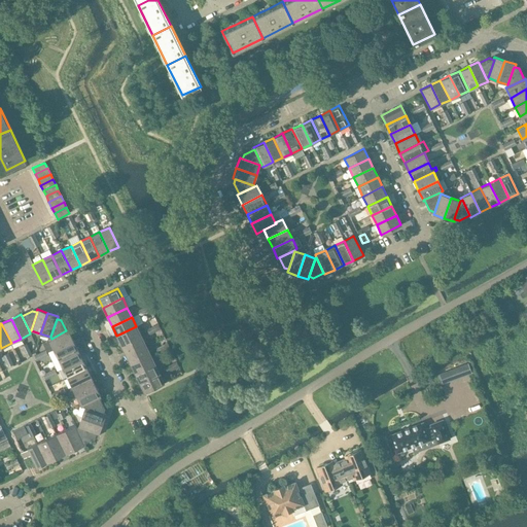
[(136,326),(116,336),(121,345),(141,336),(136,326)]
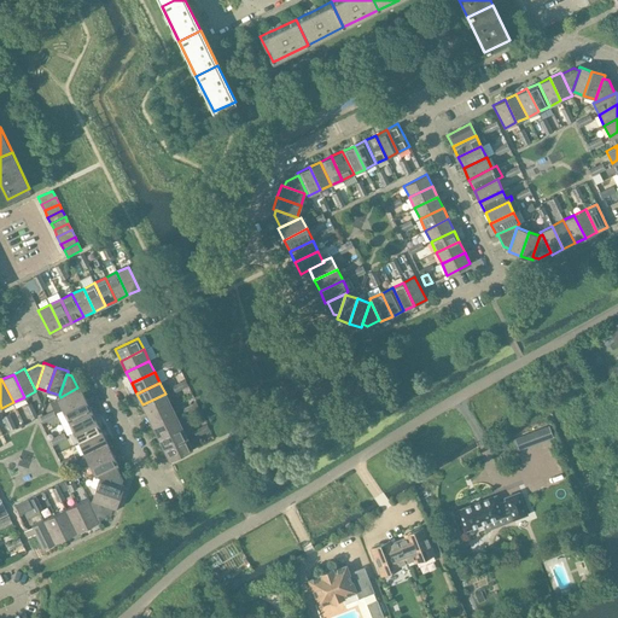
[(77,388),(60,397),(57,398),(63,410),(86,398),(80,388),(77,388)]
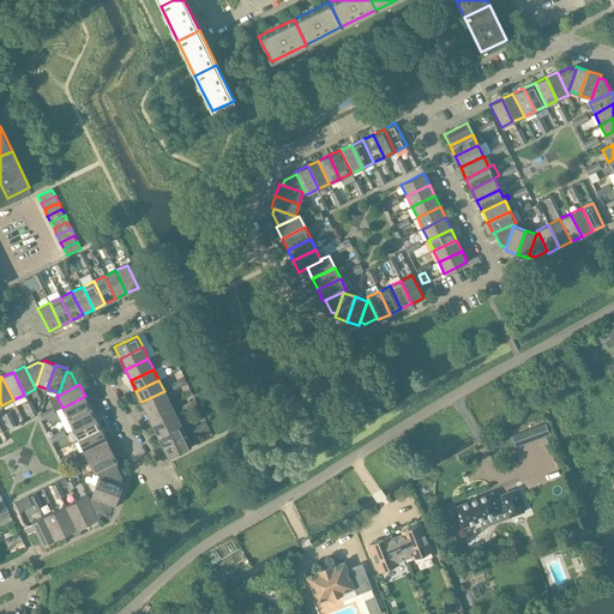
[(164,391),(142,402),(146,414),(169,402),(164,391)]
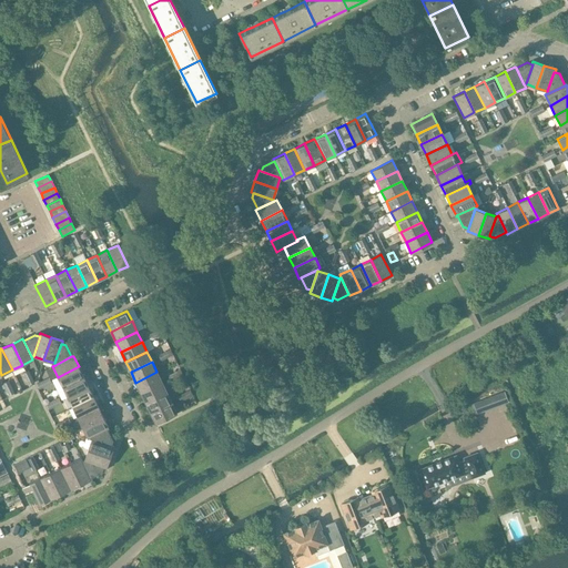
[(79,366),(58,377),(62,387),(83,376),(79,366)]
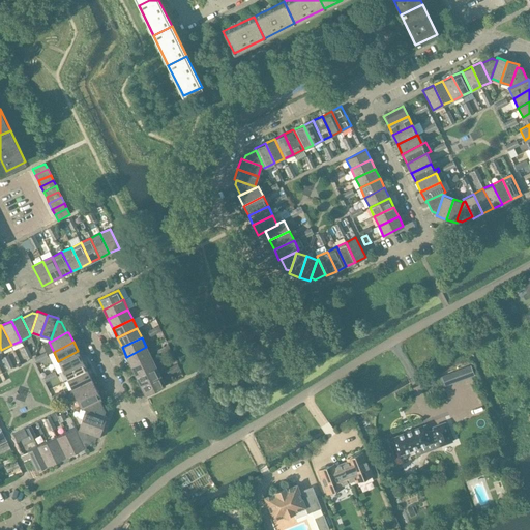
[(146,347),(126,357),(131,366),(150,356),(146,347)]
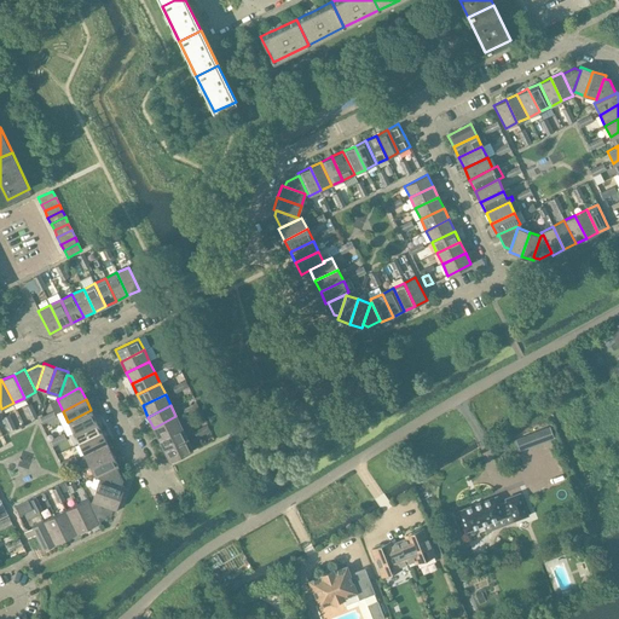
[(91,410),(68,422),(74,433),(97,422),(91,410)]
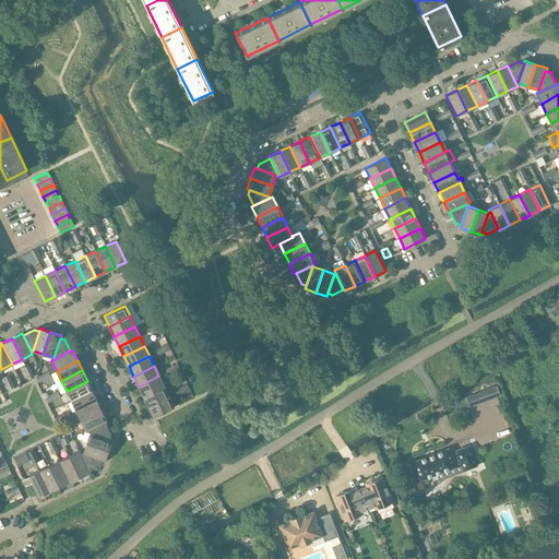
[(158,376),(139,387),(143,396),(164,387),(158,376)]
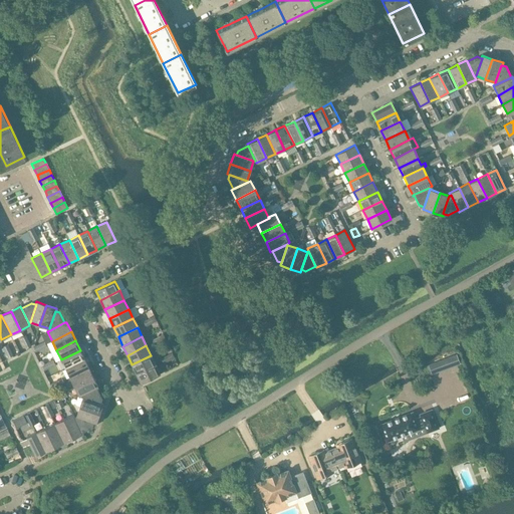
[(80,350),(61,359),(65,368),(84,359),(80,350)]
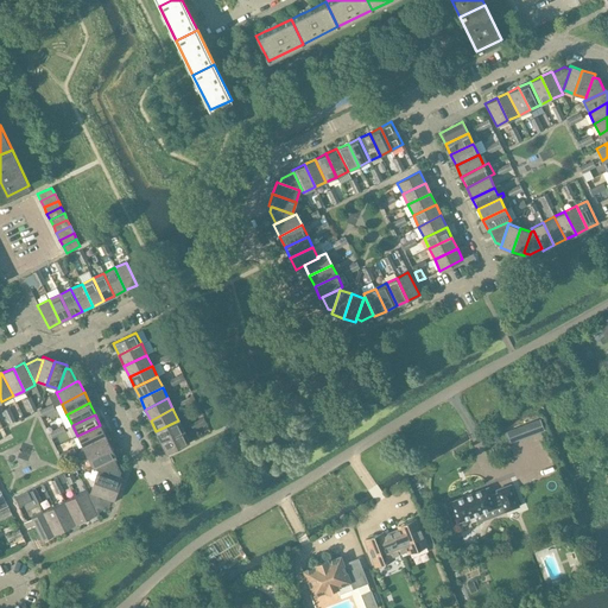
[(506,432),(511,444),(544,430),(539,419),(506,432)]
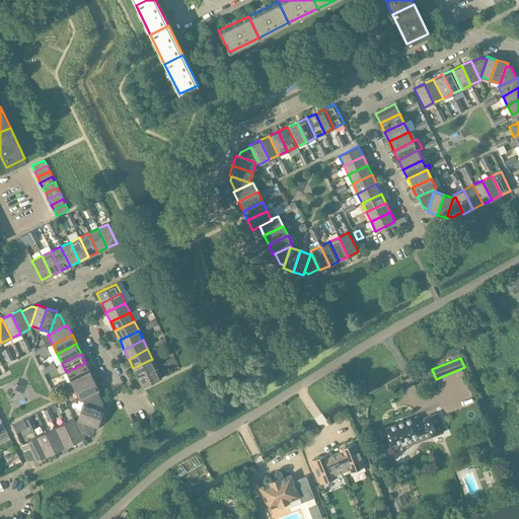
[(152,359),(133,368),(138,377),(156,368),(152,359)]
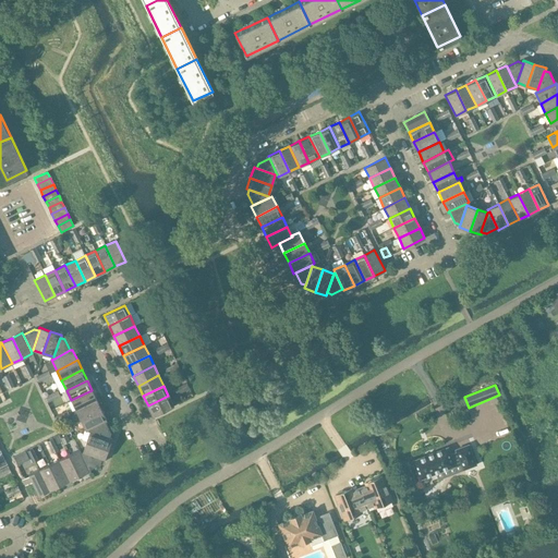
[(92,390),(71,400),(76,410),(97,400),(92,390)]
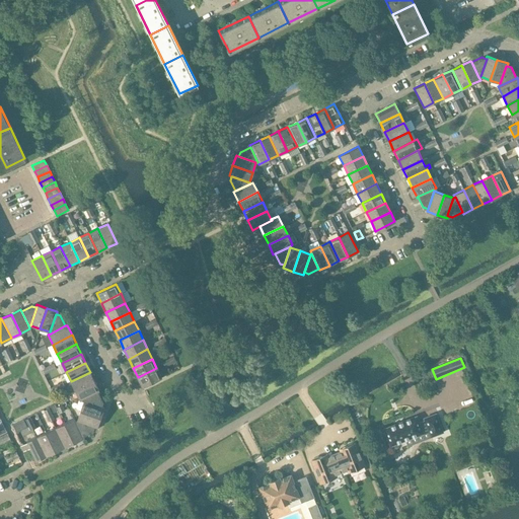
[(156,368),(138,377),(142,387),(161,377),(156,368)]
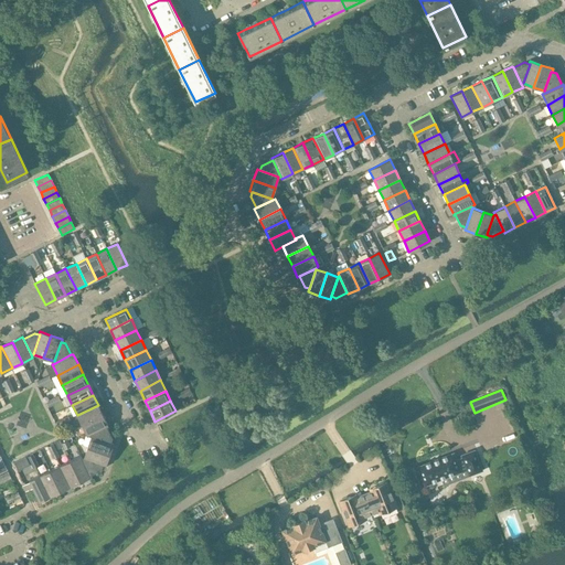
[(98,405),(77,415),(82,425),(103,415),(98,405)]
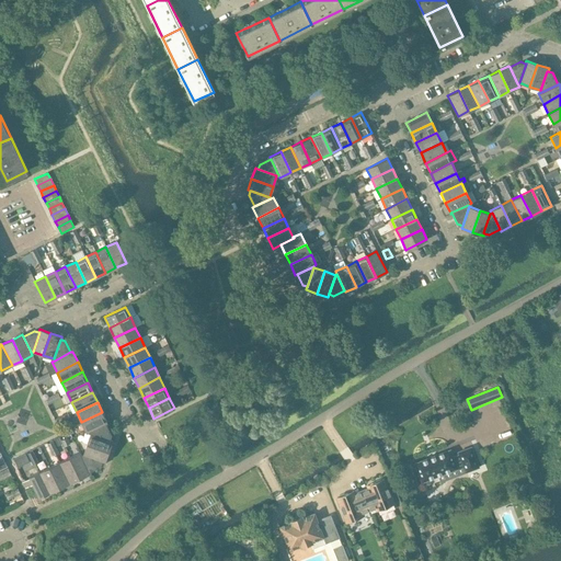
[(102,412),(81,422),(87,433),(90,432),(105,423),(107,423),(102,412)]
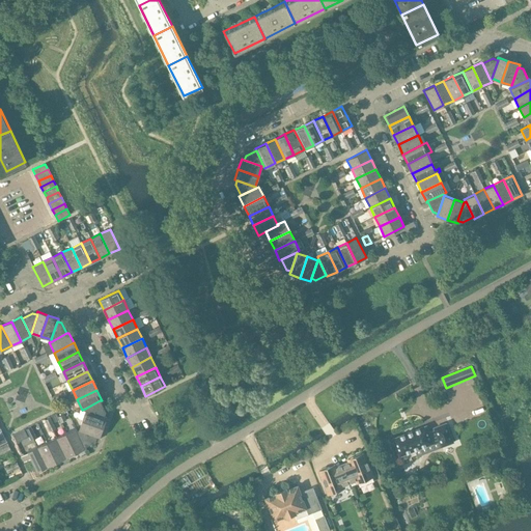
[(100,400),(85,409),(85,411),(104,417),(104,416),(105,412),(100,400)]
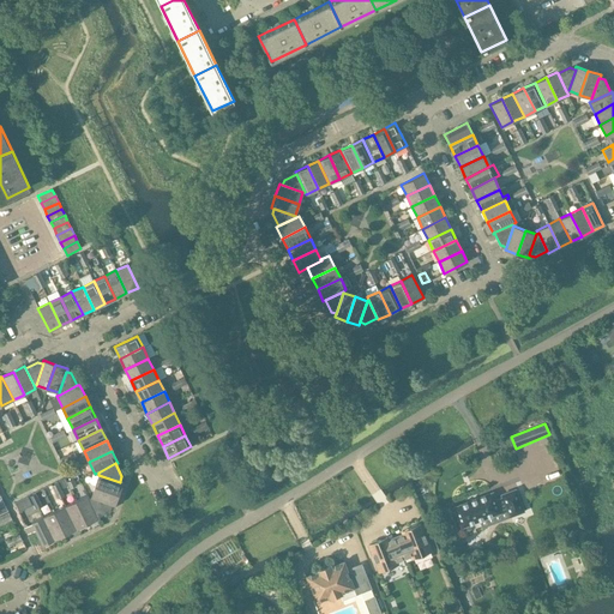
[(120,482),(98,475),(95,486),(119,494),(124,482),(120,481),(120,482)]
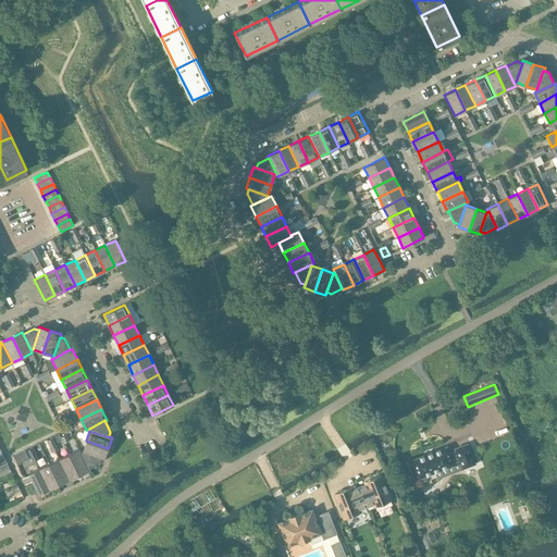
[(108,448),(86,441),(82,452),(101,458),(103,459),(108,448)]
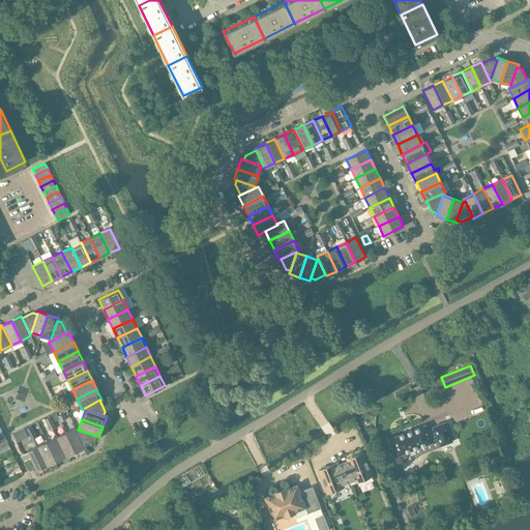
[(425,424),(391,438),(399,455),(432,442),(432,441),(437,439),(440,446),(452,441),(445,422),(433,428),(434,430),(428,432),(425,425),(425,424)]
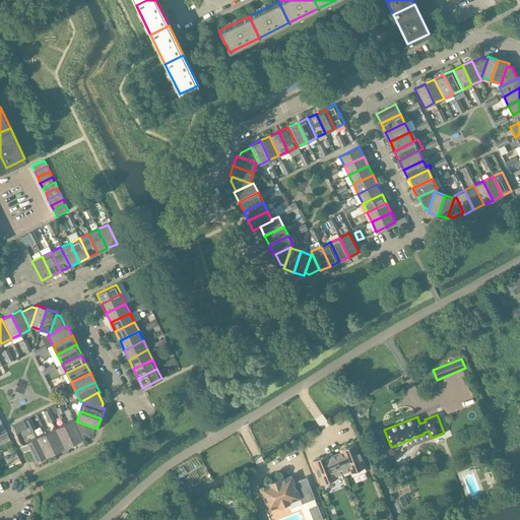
[(74,419),(64,424),(73,443),(83,439),(82,437),(75,421),(74,419)]
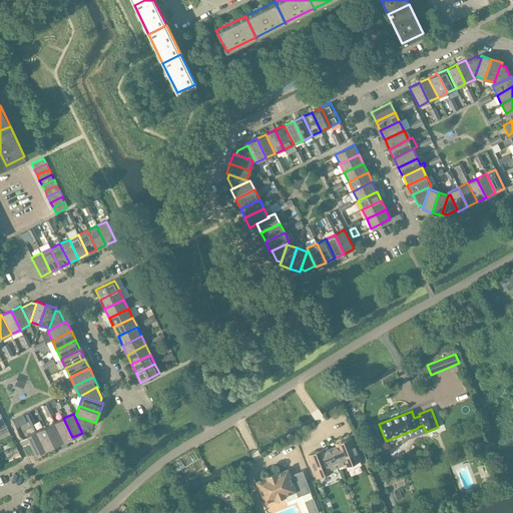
[(93,422),(75,416),(74,416),(81,431),(91,426),(93,422)]
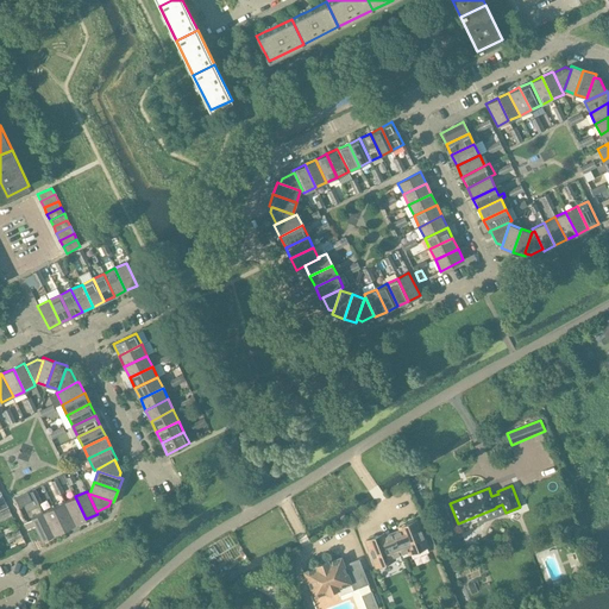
[(75,496),(64,502),(75,525),(86,519),(75,496)]
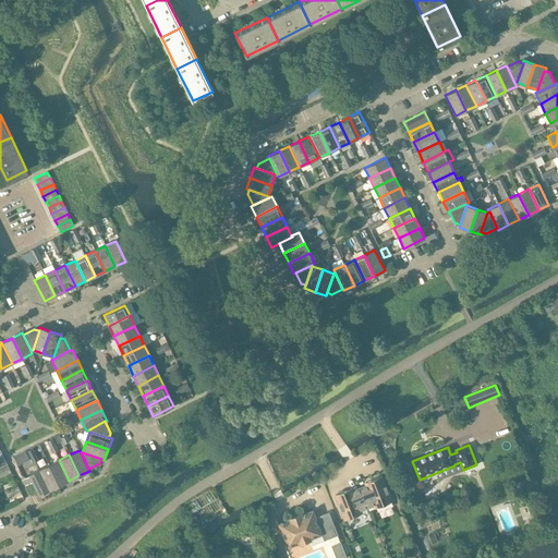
[(59,460),(49,464),(59,485),(69,481),(59,460)]
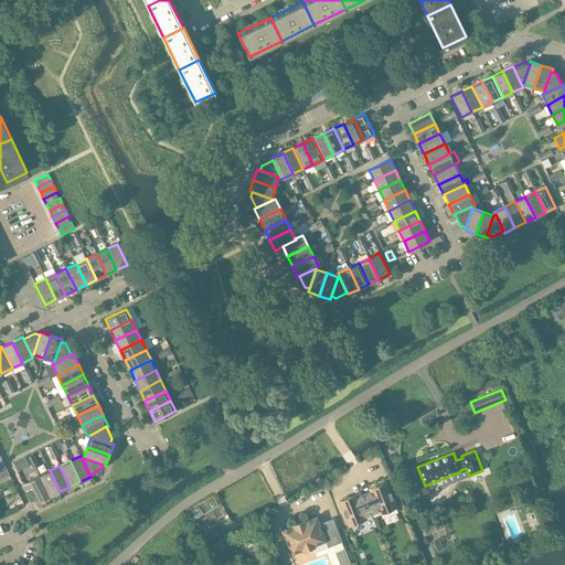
[(50,470),(40,476),(50,497),(60,491),(50,470)]
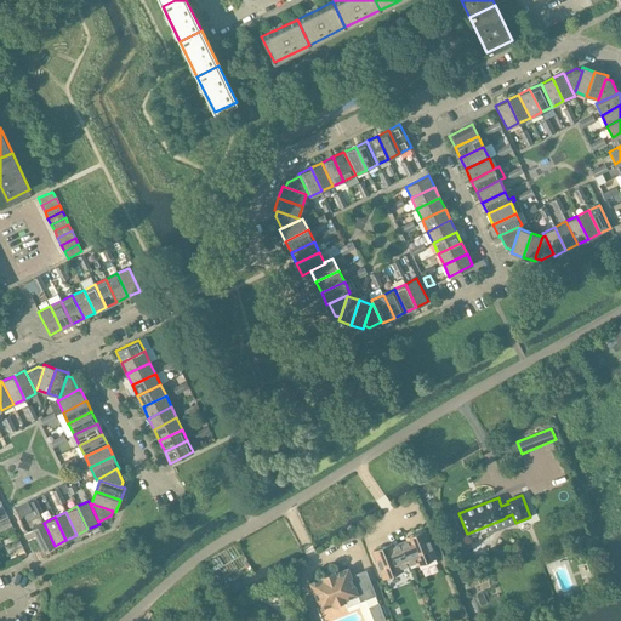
[(55,546),(44,523),(32,528),(33,530),(26,534),(28,540),(35,536),(44,551),(55,546)]
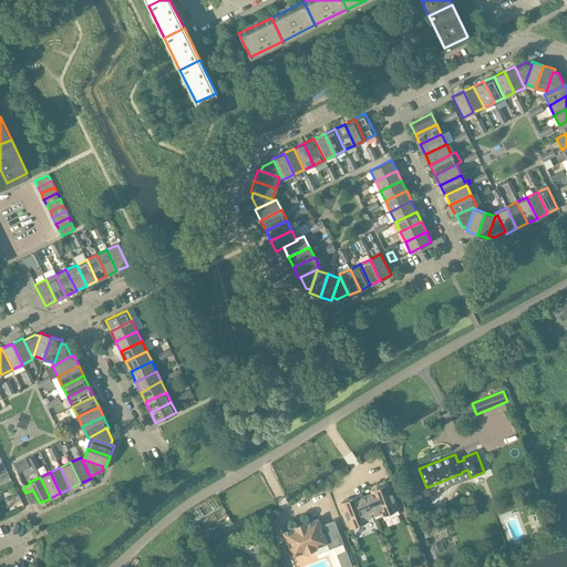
[(398,509),(388,484),(385,485),(384,484),(380,486),(379,487),(371,491),(372,494),(366,496),(372,515),(380,513),(381,516),(398,509)]
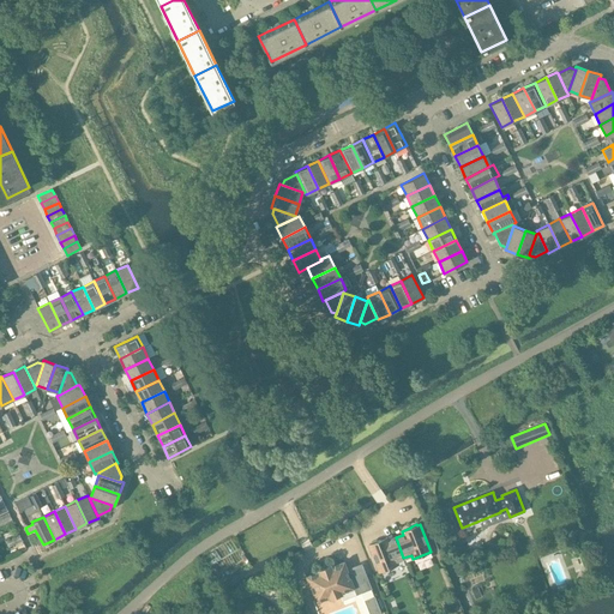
[(403,558),(396,537),(387,541),(386,537),(378,541),(375,540),(371,542),(371,543),(368,545),(379,571),(397,565),(396,561),(403,558)]
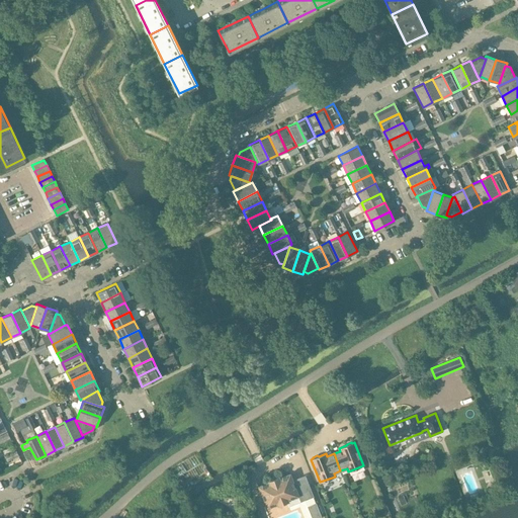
[(320,517),(321,517),(305,478),(292,483),(289,475),(279,479),(279,477),(268,481),(269,483),(259,487),(260,490),(257,491),(268,517),(320,517)]
